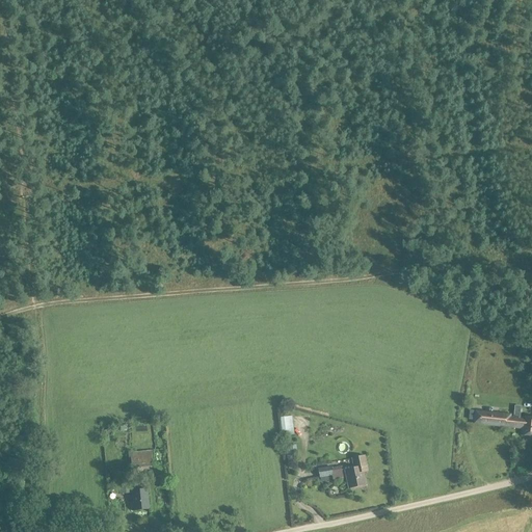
[(510,416),(476,411),(470,411),(470,419),(475,420),(474,424),(509,427),(509,424),(510,418),(510,416)]
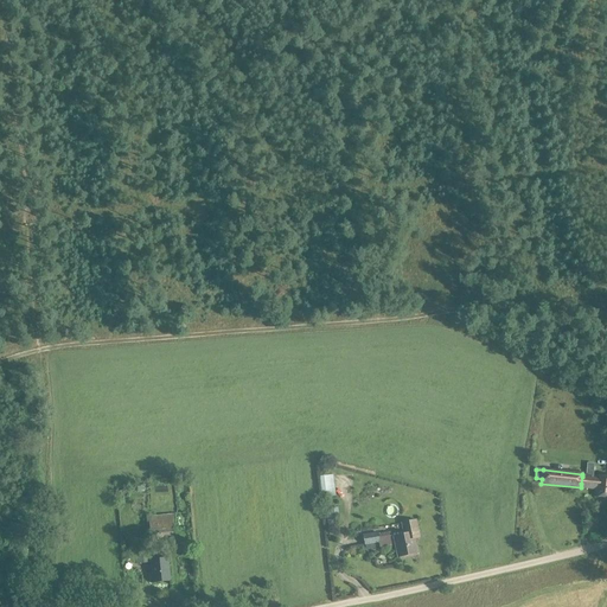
[(336,497),(333,475),(319,477),(323,498),(336,497)]
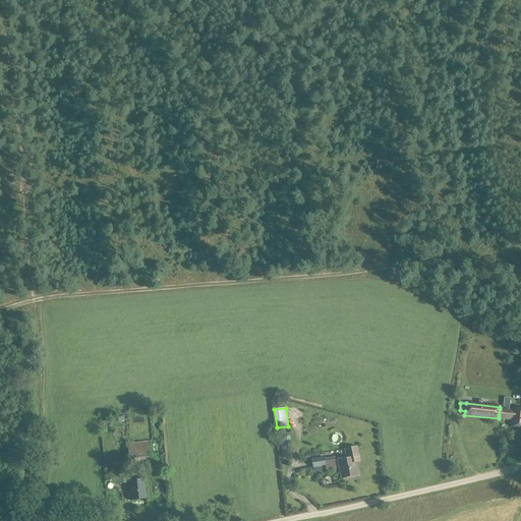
[(511,420),(511,425),(520,426),(520,408),(512,408),(512,410),(511,420)]
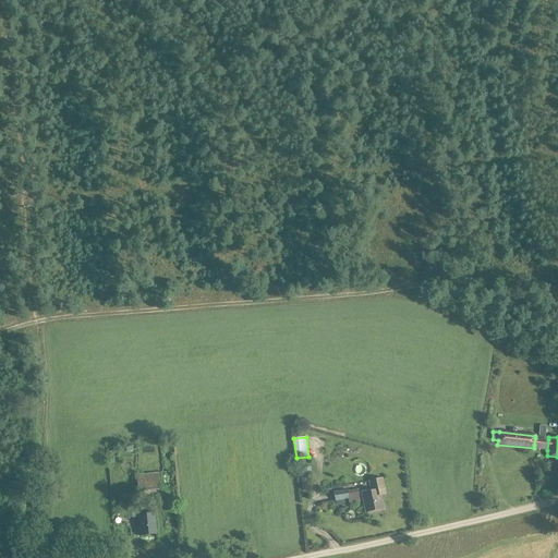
[(159,473),(136,475),(138,492),(161,489),(159,473)]
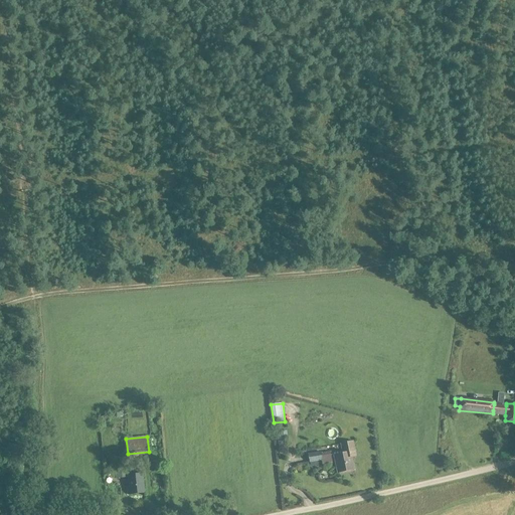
[(309,463),(322,461),(321,452),(308,454),(309,463)]
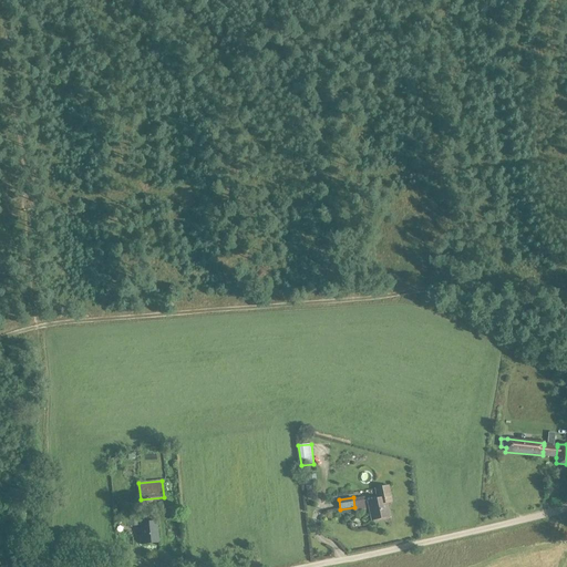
[(385,498),(368,502),(372,521),(390,517),(385,498)]
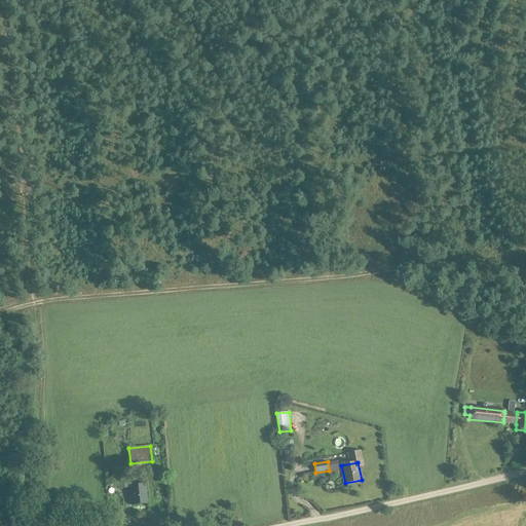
[(133,505),(147,504),(145,485),(130,486),(133,505)]
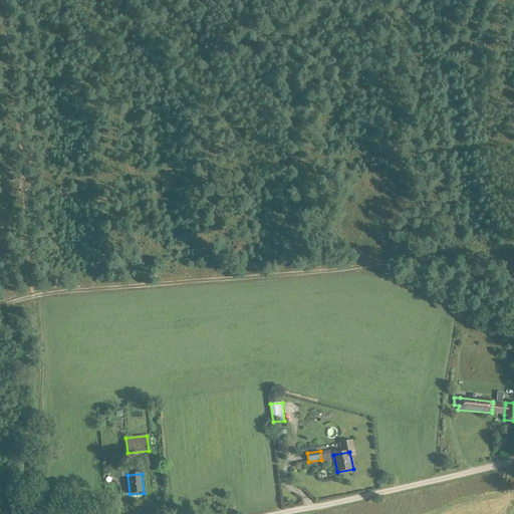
[(186,483),(186,474),(176,475),(176,483),(186,483)]
